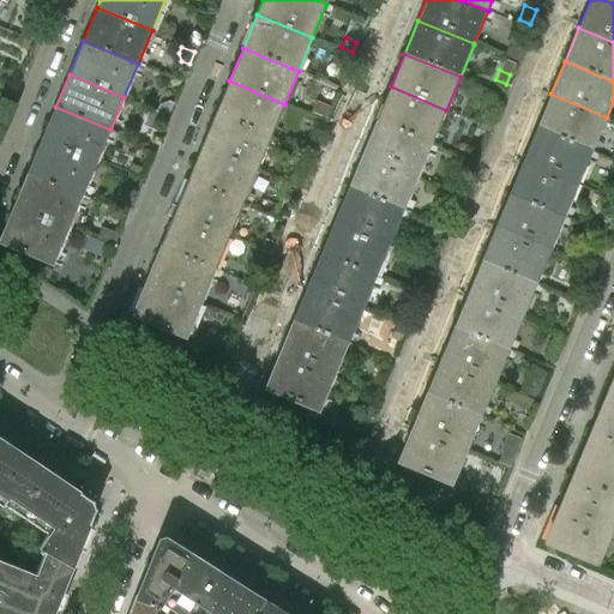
[(271,138),(284,104),(229,80),(216,114),(271,138)]
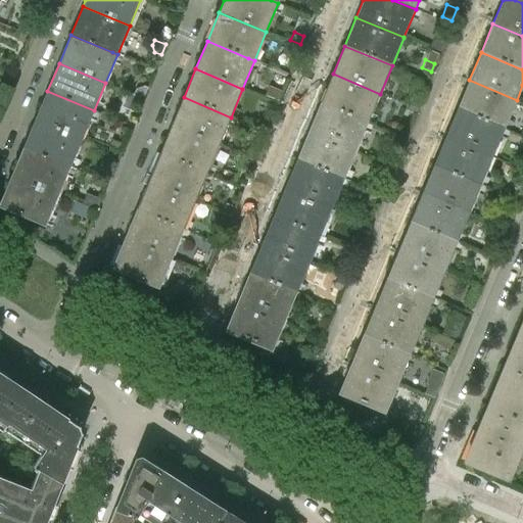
[(368,123),(380,94),(333,74),(321,102),(368,123)]
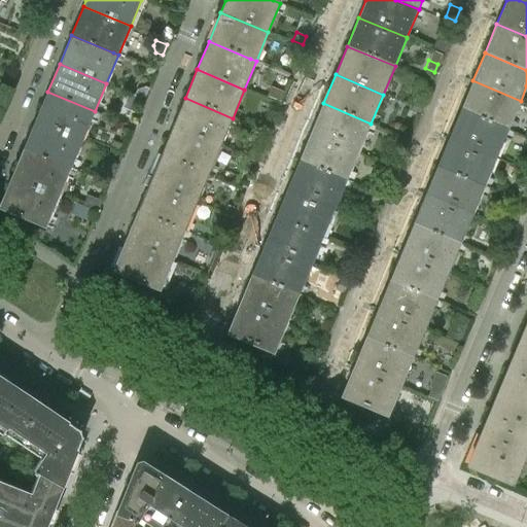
[(508,129),(521,101),(472,80),(461,109),(508,129)]
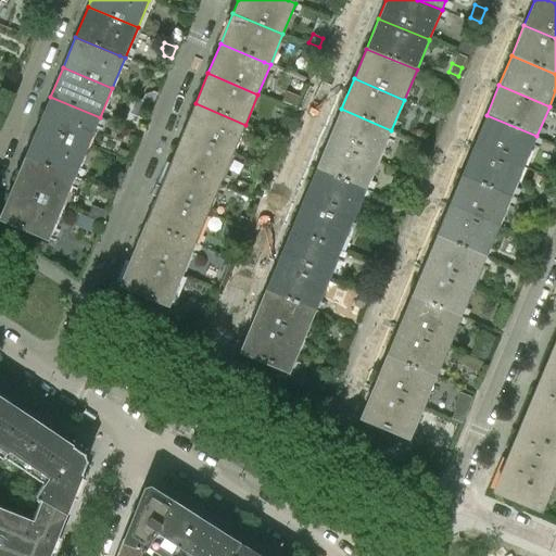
[(285,91),(280,101),(294,108),(299,97),(285,91)]
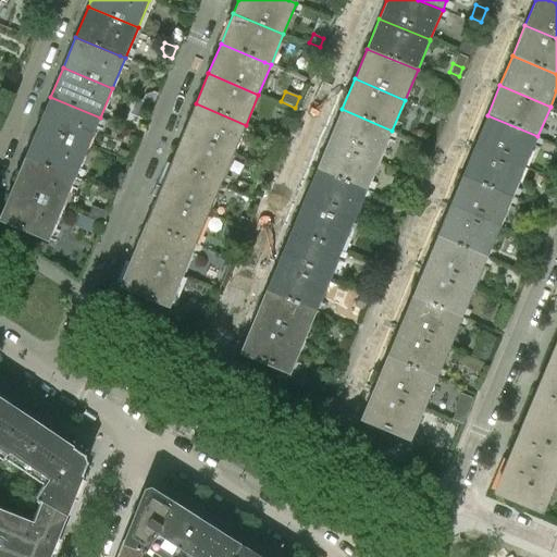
[(87,148),(100,118),(50,97),(38,127),(87,148)]
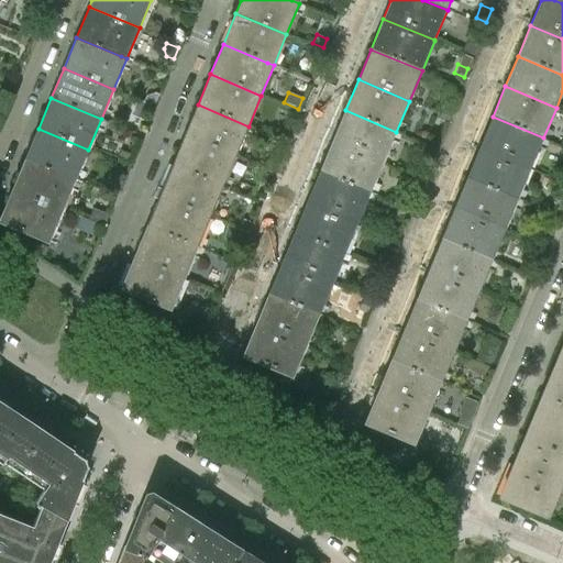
[(235,157),(249,127),(198,105),(185,136),(235,157)]
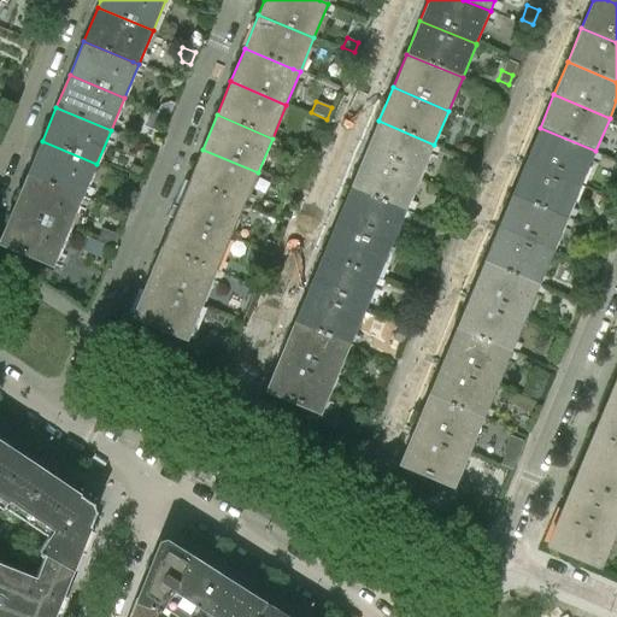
[(154,116),(147,131),(159,136),(165,121),(154,116)]
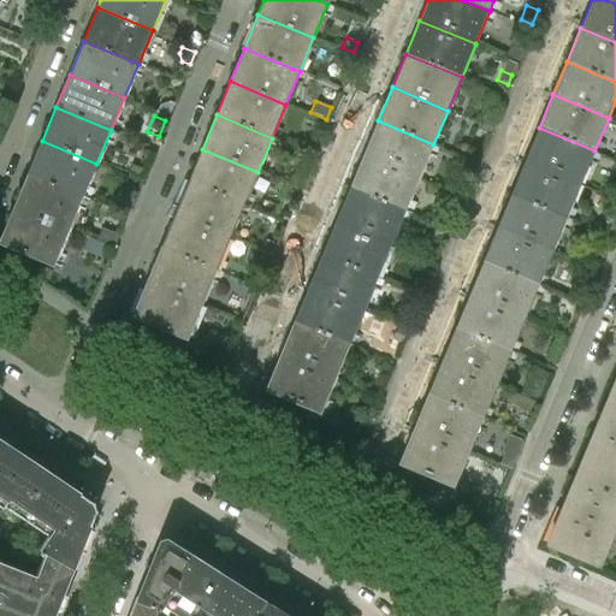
[(420,178),(433,144),(378,120),(363,154),(420,178)]
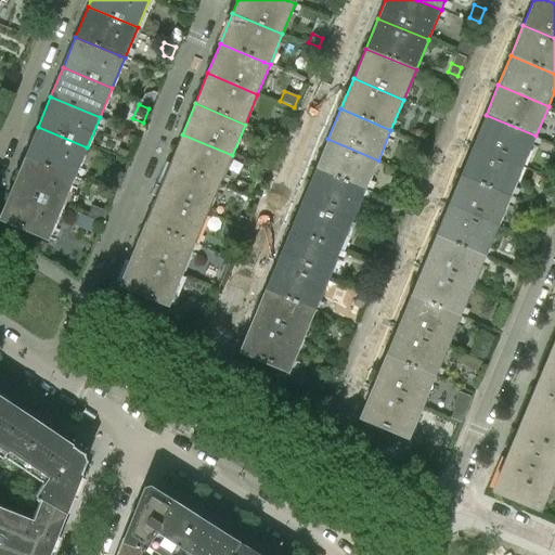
[(523,167),(536,136),(486,115),(473,146),(523,167)]
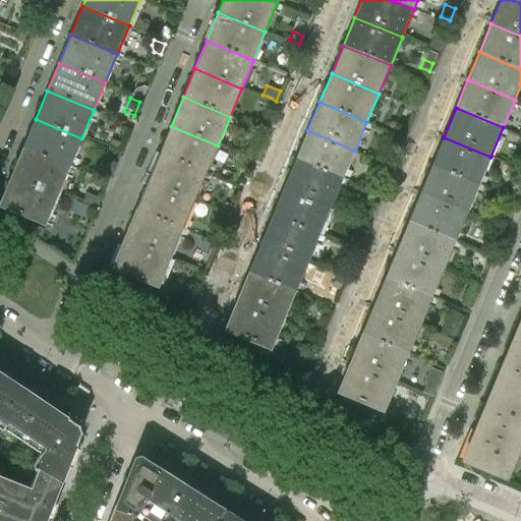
[(70,167),(81,138),(36,119),(23,148),(70,167)]
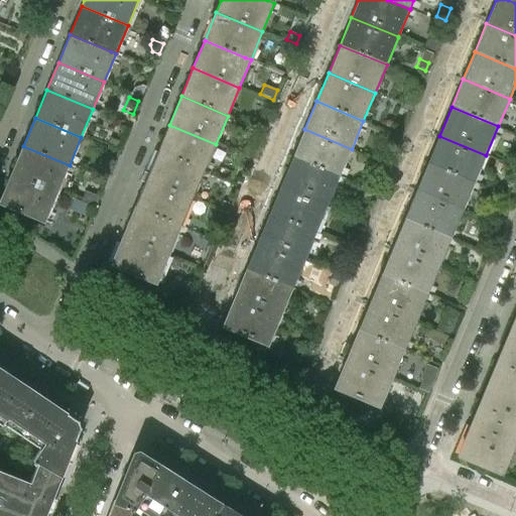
[(205,171),(216,144),(169,125),(158,151),(205,171)]
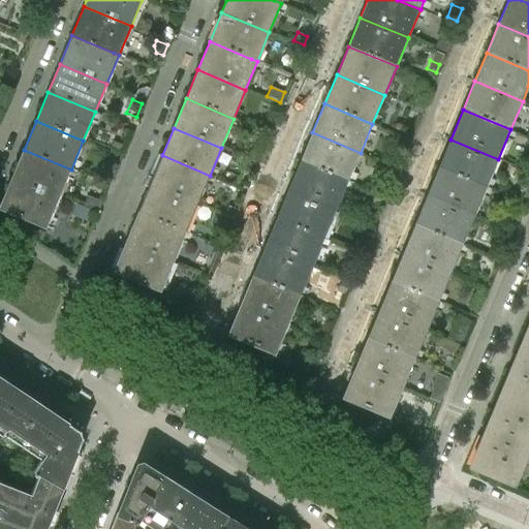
[(348,181),(361,153),(312,132),(301,160),(348,181)]
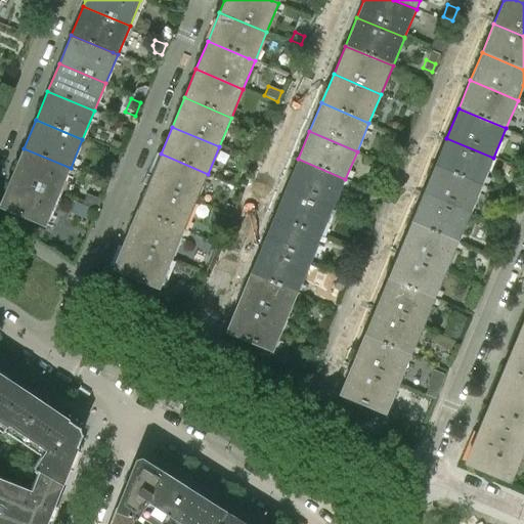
[(482,185),(493,158),(446,138),(434,166),(482,185)]
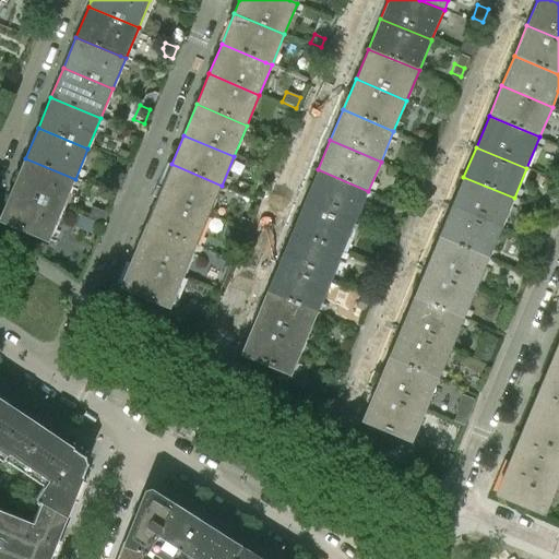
[(62,209),(75,179),(25,158),(13,188),(62,209)]
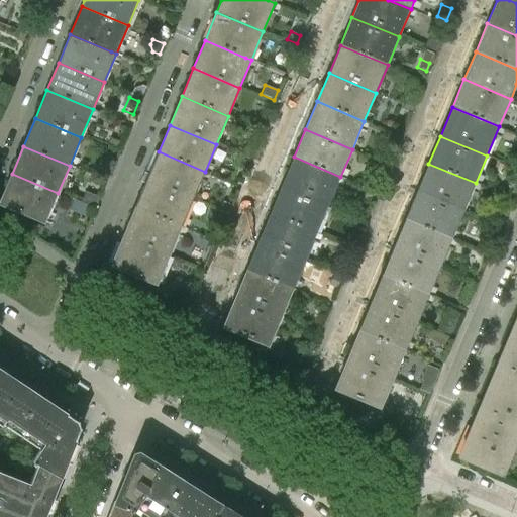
[(193,199),(205,172),(159,151),(146,180),(193,199)]
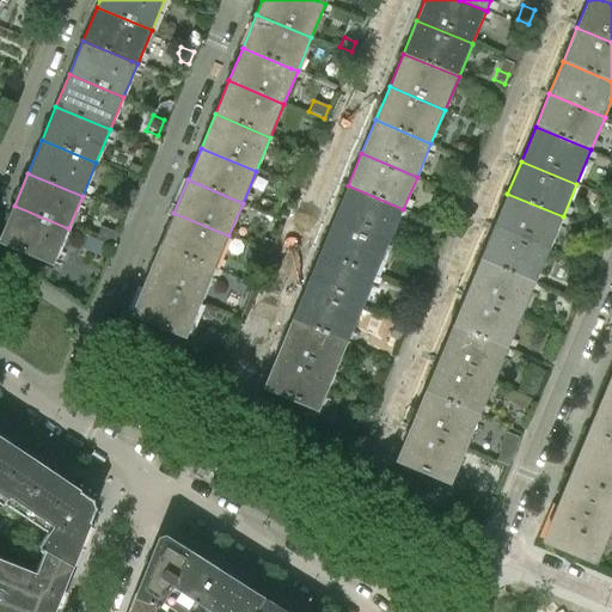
[(285,182),(279,197),(291,202),(297,188),(285,182)]
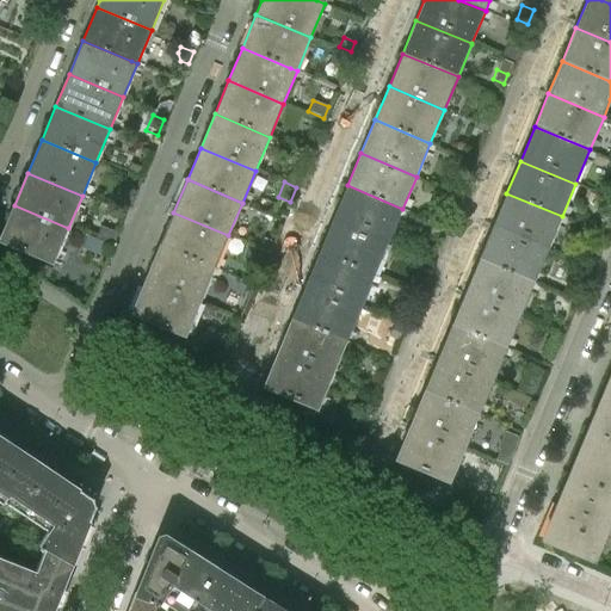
[(389,242),(402,209),(347,185),(333,220),(389,242)]
